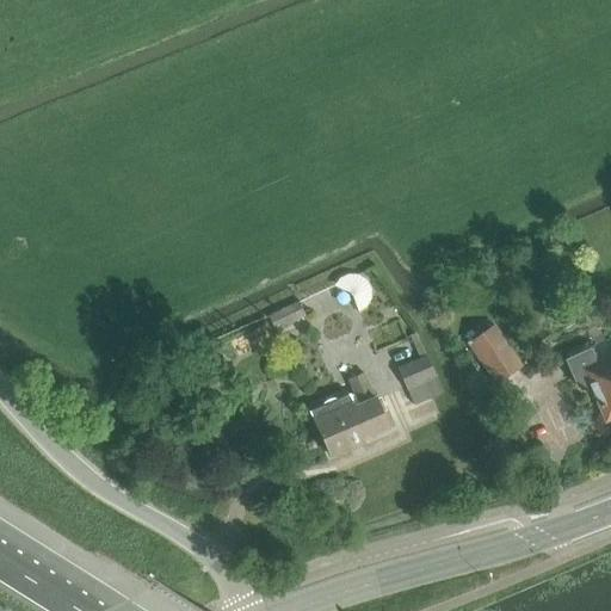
[(510,273),(505,264),(493,269),(498,279),(510,273)]
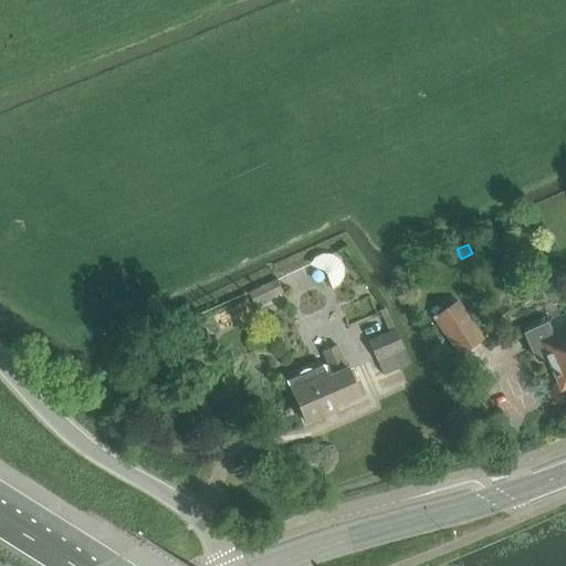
[(276,280),(248,293),(254,307),(283,294),(276,280)]
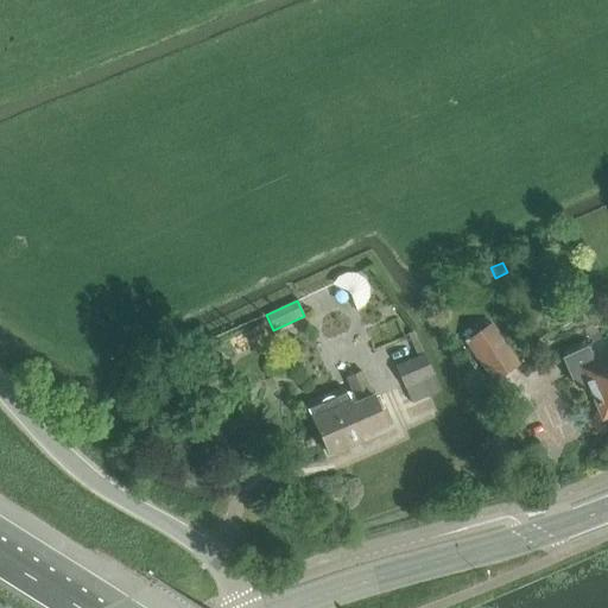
[(493,381),(518,365),(491,324),(466,341),(493,381)]
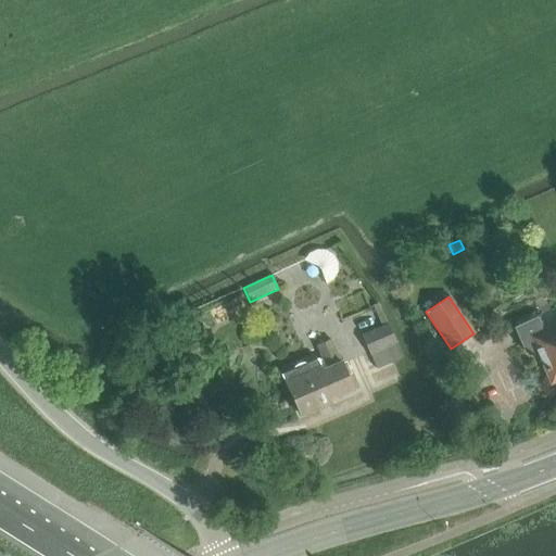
[(555,327),(546,332),(540,317),(518,326),(530,354),(540,350),(542,355),(544,354),(555,379),(555,378),(555,327)]
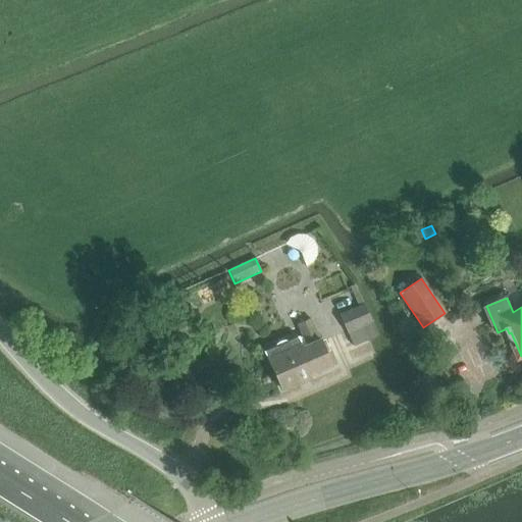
[(360,307),(338,316),(346,333),(371,322),(363,305),(360,307)]
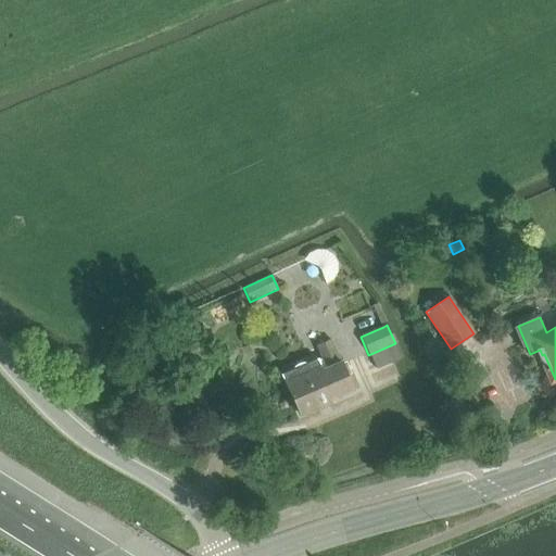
[(320,403),(355,388),(335,338),(313,345),(321,365),(320,366),(317,357),(304,363),(303,362),(301,362),(299,362),(295,364),(293,365),(292,367),(292,368),(280,374),(283,381),(301,420),(323,411),(320,403)]
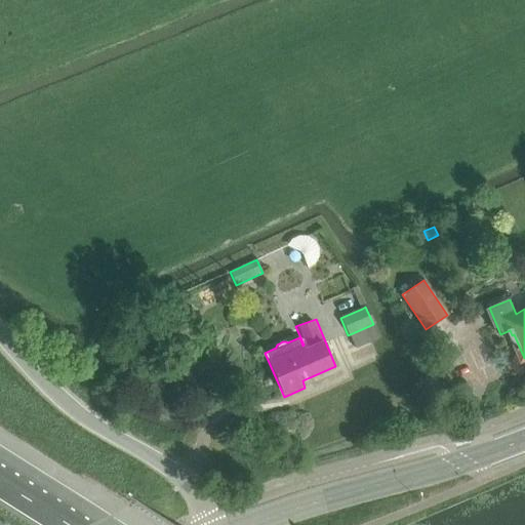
All buildings are outlined.
